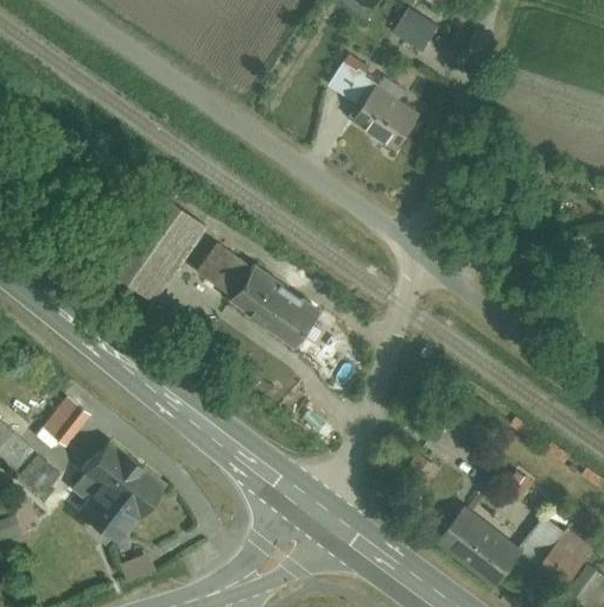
[(421,14),(393,57),(415,71),(444,29),(421,14)]
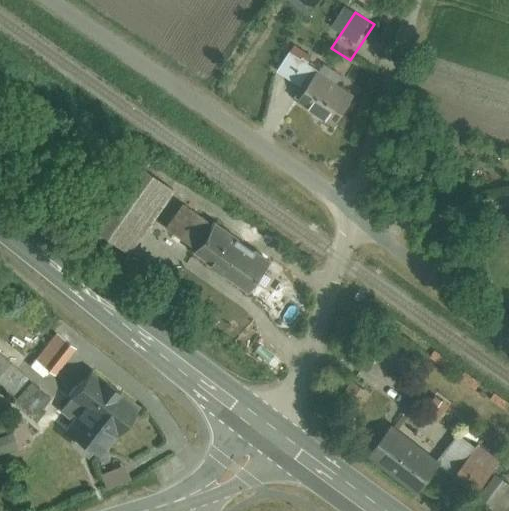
[(289,51),(276,73),(303,91),(317,68),(289,51)]
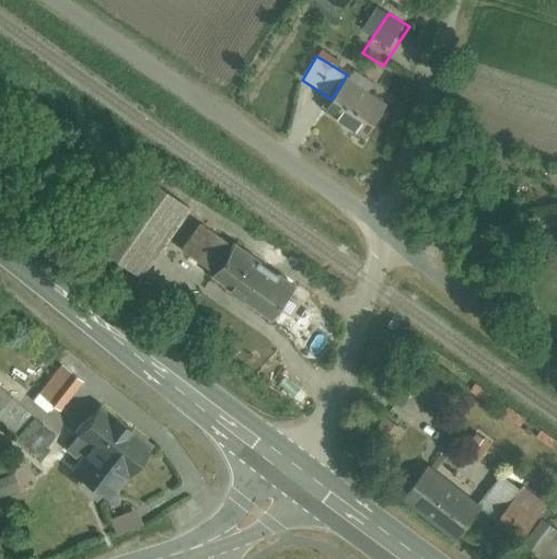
[(344,86),(326,115),(368,140),(385,111),(344,86)]
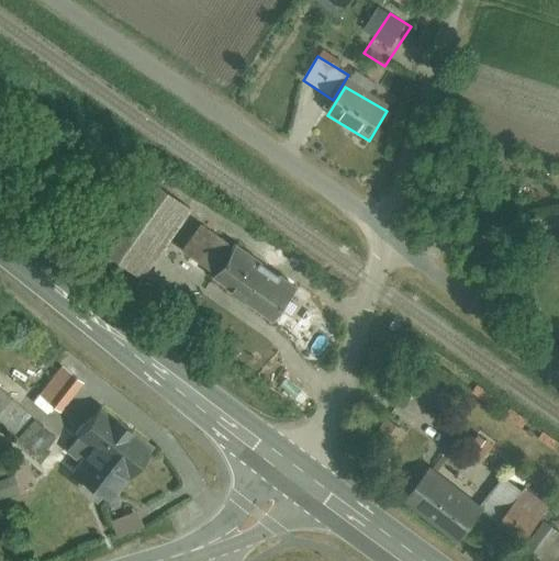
[(89,246),(143,280),(189,209),(136,174),(89,246)]
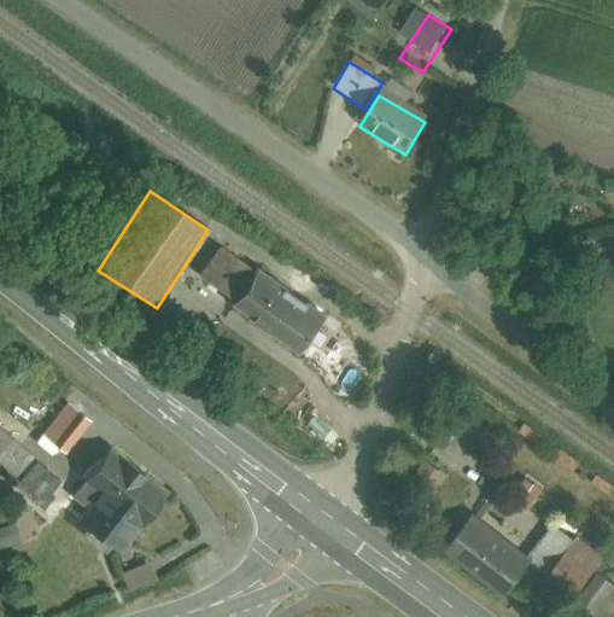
[(208,279),(243,302),(238,310),(303,354),(331,312),(265,268),(261,273),(227,251),(208,279)]
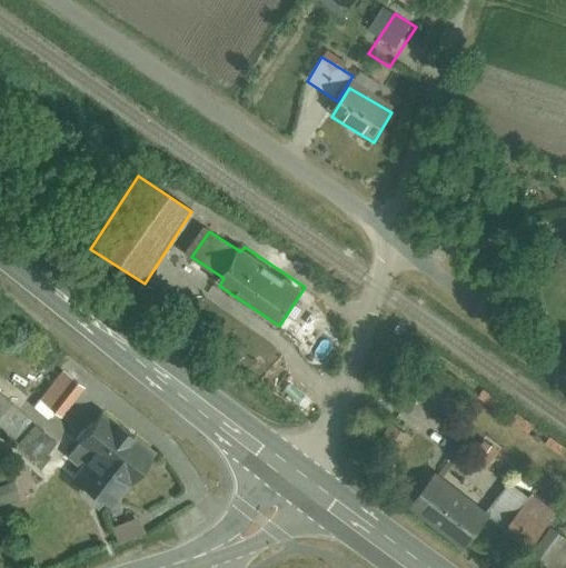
[(43,406),(63,420),(83,392),(63,378),(43,406)]
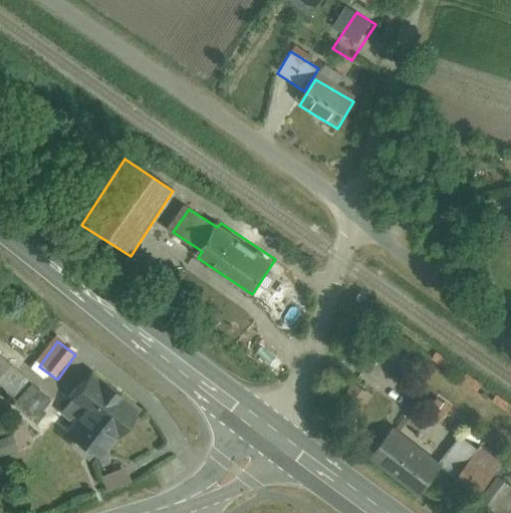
[(0,357),(0,387),(35,418),(49,401),(0,357)]
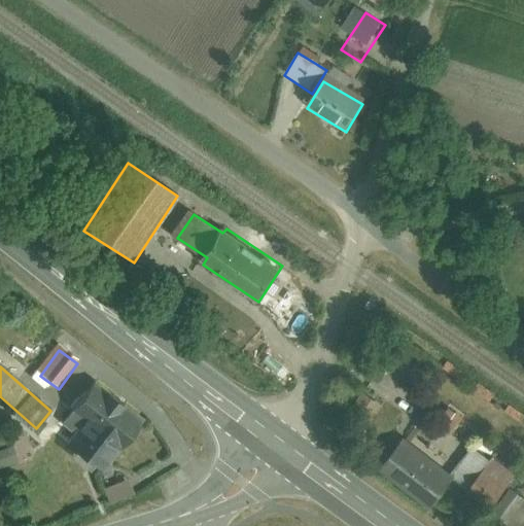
[(72,435),(67,445),(101,467),(107,458),(114,463),(144,419),(90,384),(61,428),(72,435)]
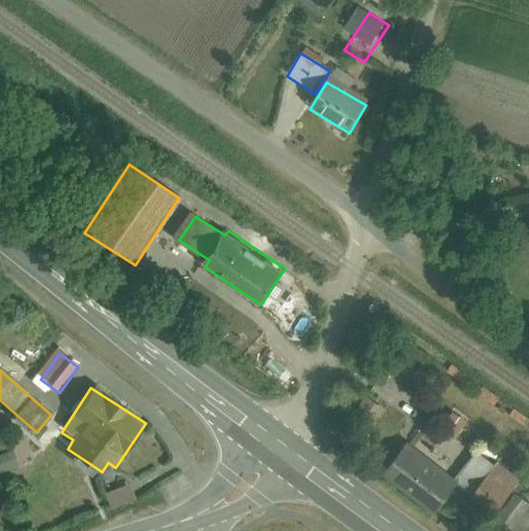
[(443,433),(452,441),(464,425),(453,418),(443,433)]
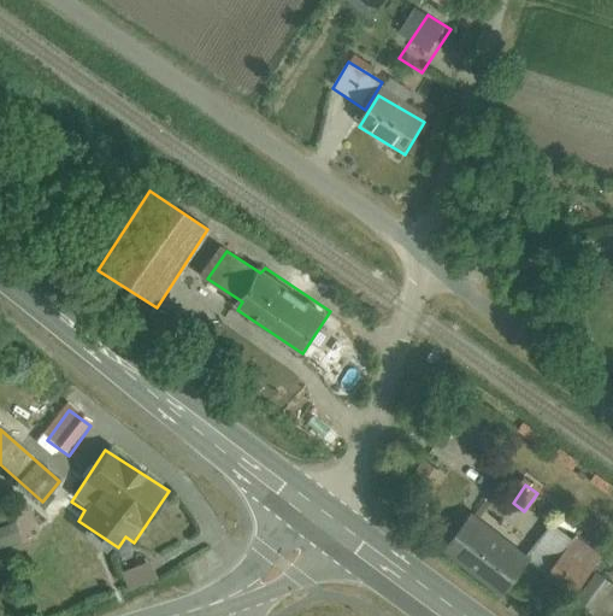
[(507,594),(529,563),(543,574),(575,596),(587,578),(559,558),(573,537),(552,521),(530,553),(471,512),(443,551),(507,594)]
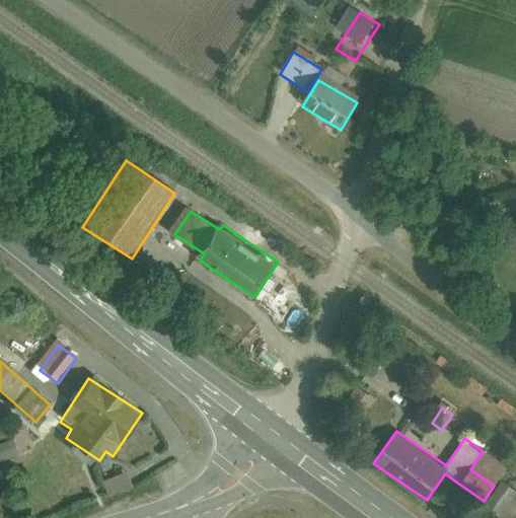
[(146,441),(136,449),(143,457),(153,449),(146,441)]
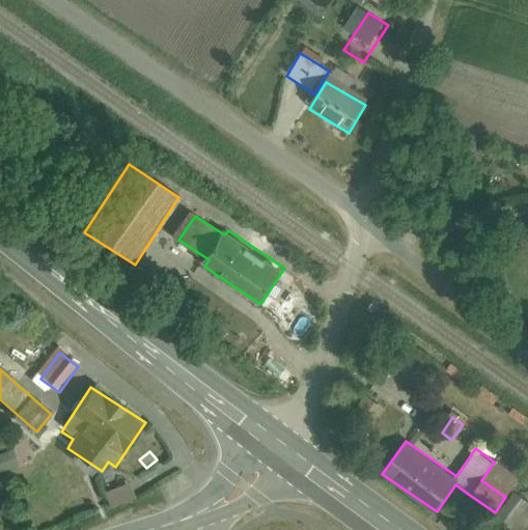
[(130,483),(106,494),(113,509),(137,499),(130,483)]
